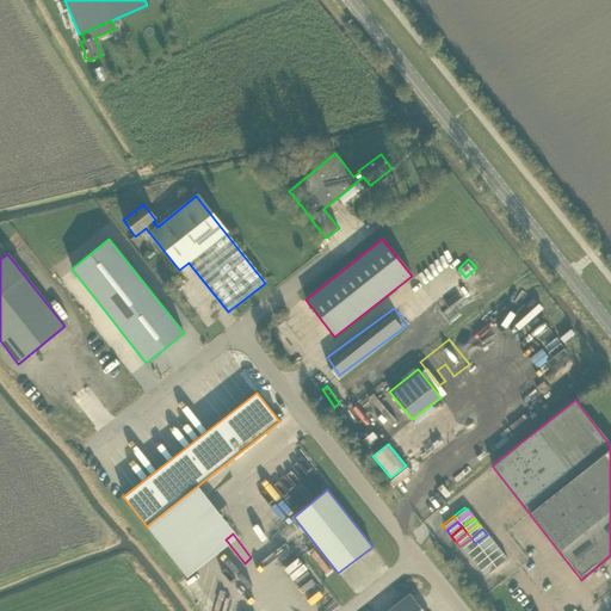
[(487,535),(475,543),(480,549),(492,541),(487,535)]
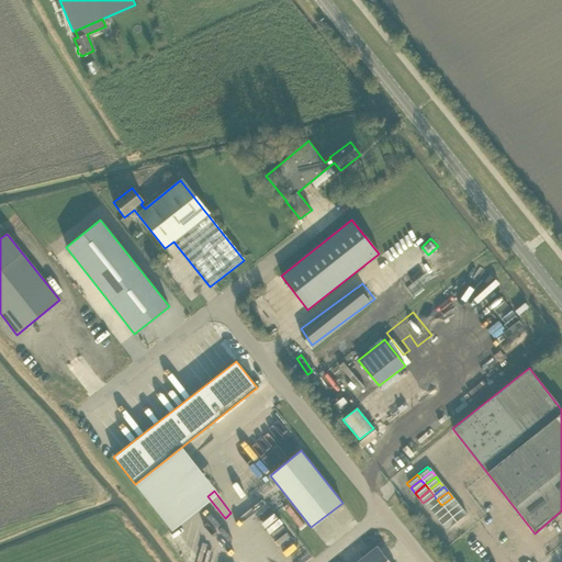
[(434,495),(423,503),(427,508),(437,499),(434,495)]
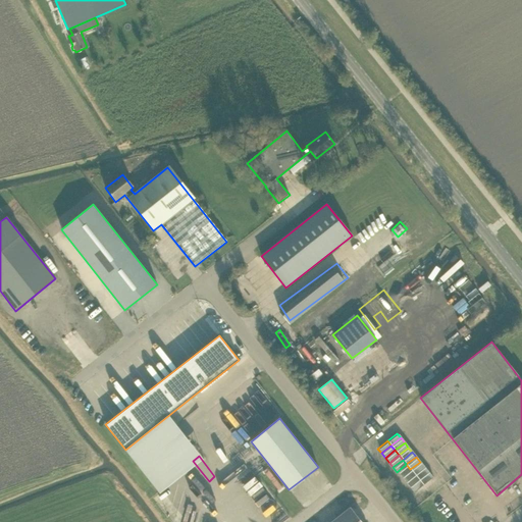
[(420,462),(410,469),(414,474),(423,466),(420,462)]
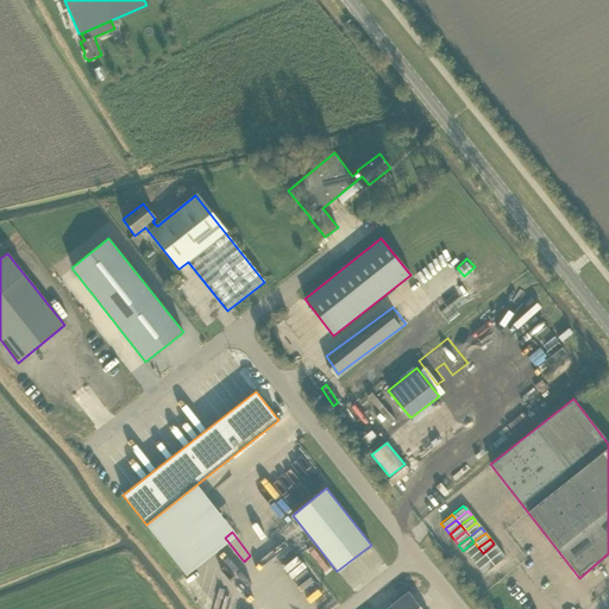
[(473,541),(463,551),(468,557),(478,547),(473,541)]
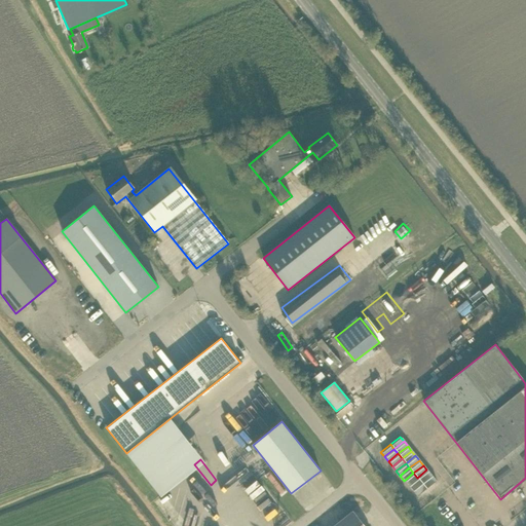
[(426,470),(417,478),(421,483),(430,475),(426,470)]
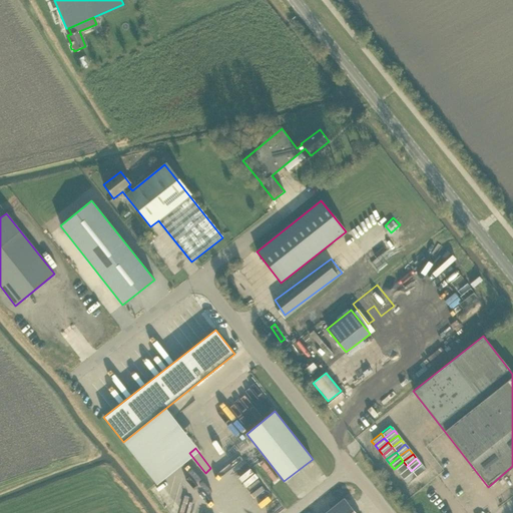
[(403,461),(394,469),(398,473),(407,466),(403,461)]
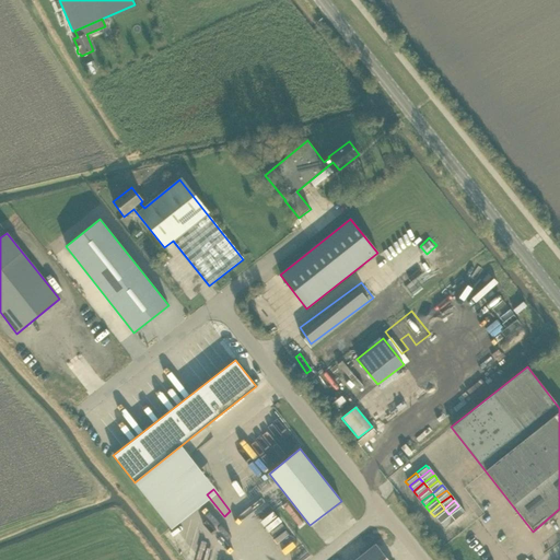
[(458,505),(448,514),(452,518),(463,511),(458,505)]
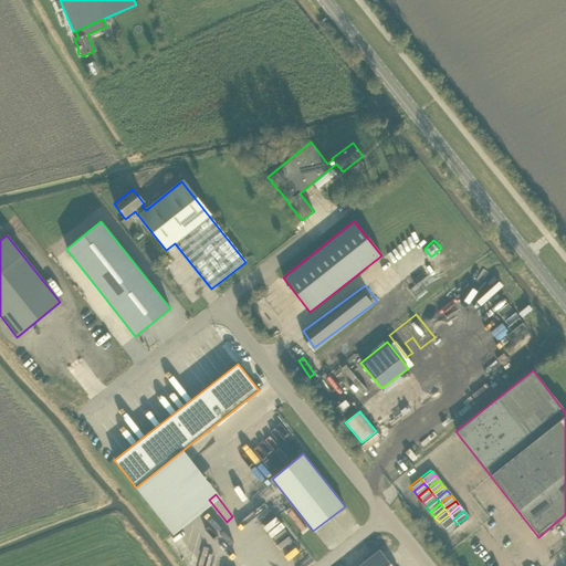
[(449,514),(439,522),(442,527),(453,520),(449,514)]
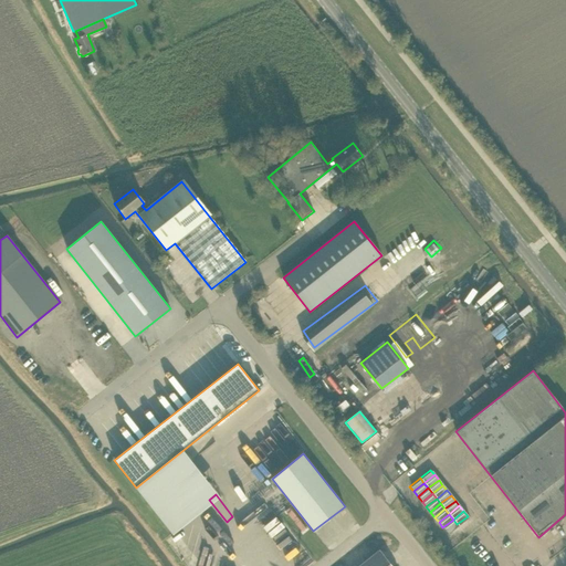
[(468,516),(457,524),(461,530),(472,521),(468,516)]
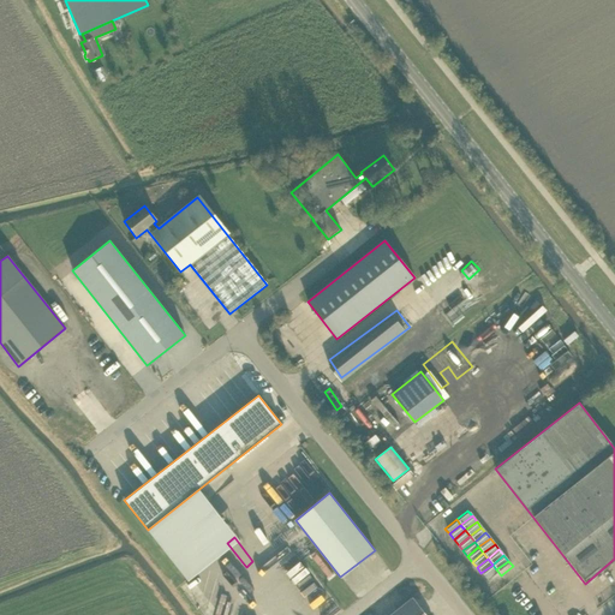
[(493,565),(481,573),(485,579),(496,569),(493,565)]
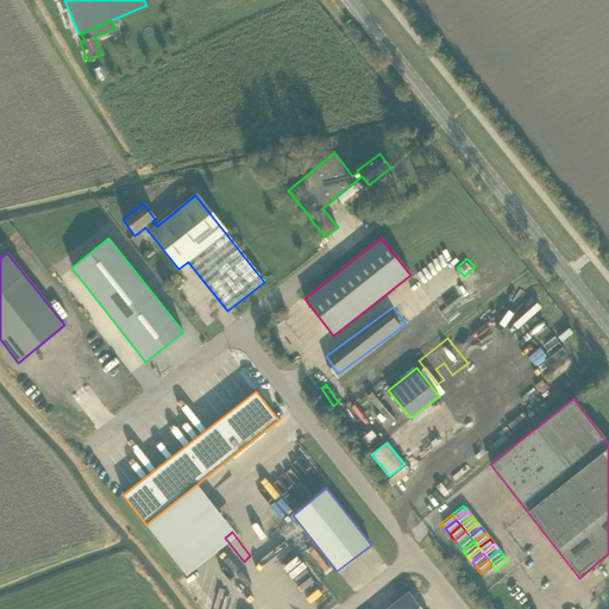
[(508,560),(496,570),(501,576),(512,566),(508,560)]
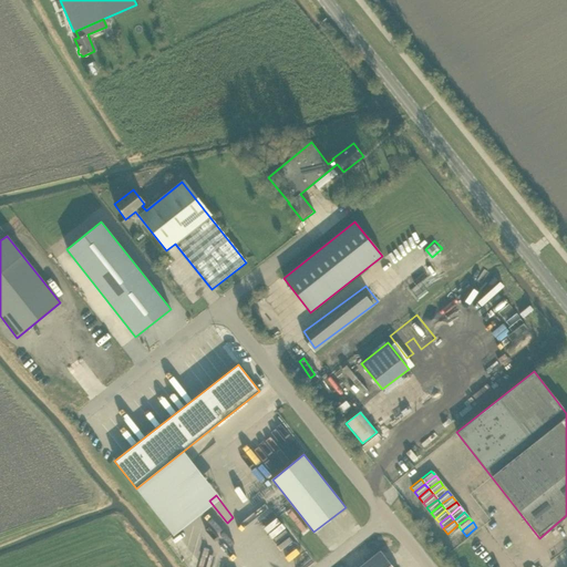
[(457,525),(447,534),(452,538),(462,531),(457,525)]
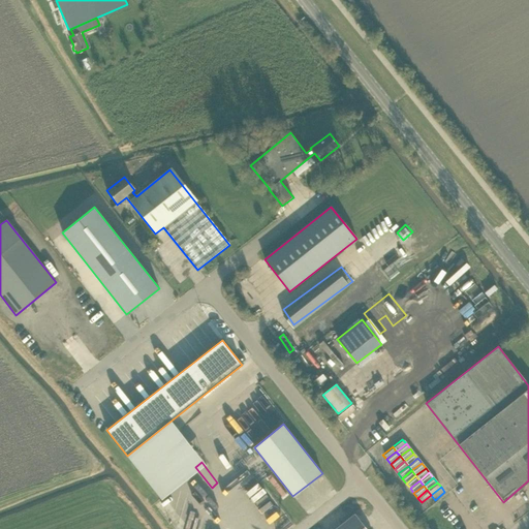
[(179,521),(184,493),(179,492),(174,520),(179,521)]
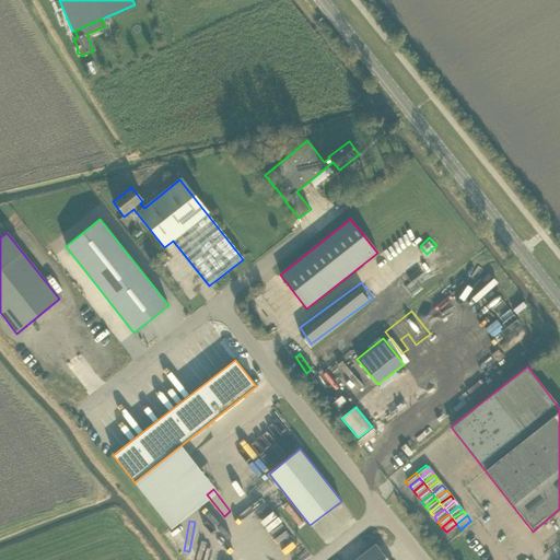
[(470,521),(461,529),(465,534),(475,526),(470,521)]
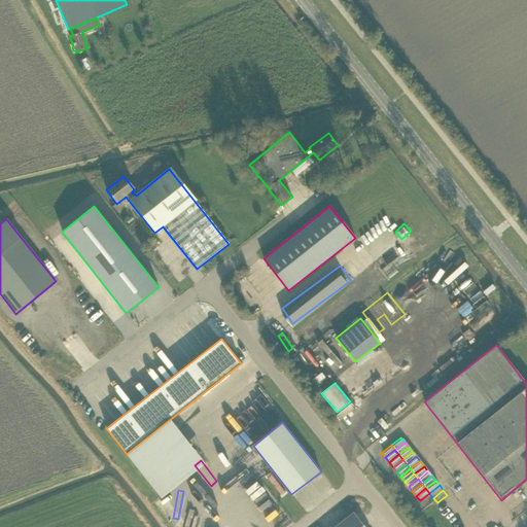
[(429,493),(420,500),(424,505),(433,498),(429,493)]
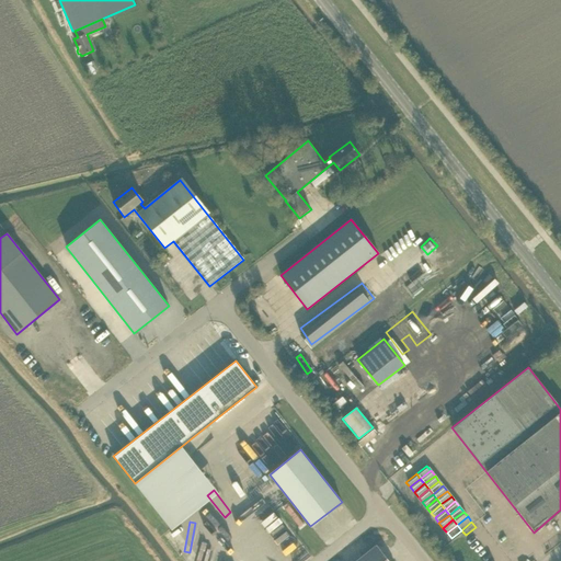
[(476,527),(466,535),(469,540),(480,531),(476,527)]
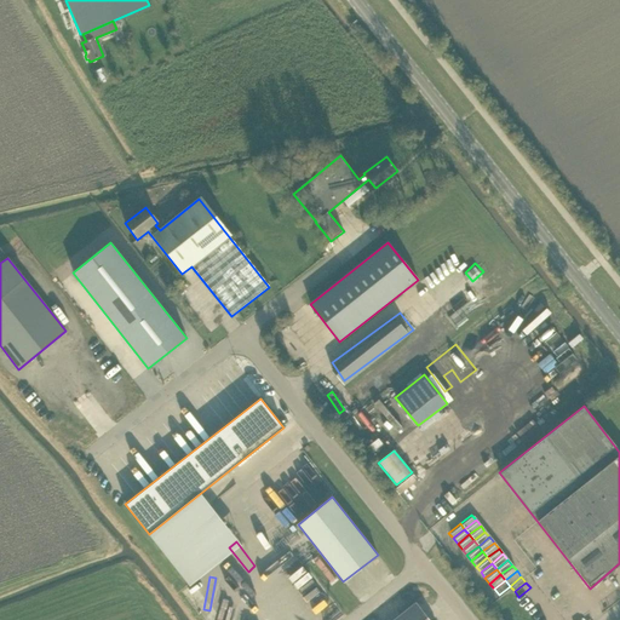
[(510,586),(499,595),(503,601),(515,591),(510,586)]
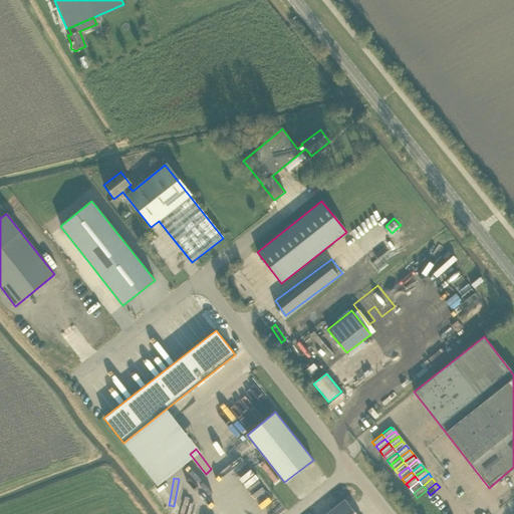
[(440,487),(430,495),(434,500),(444,492),(440,487)]
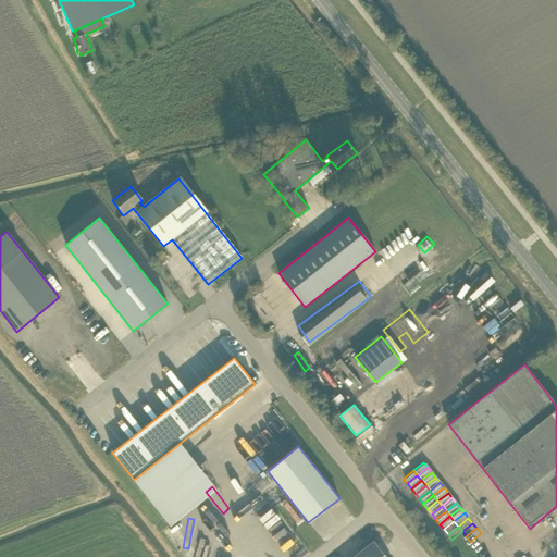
[(462,531),(452,540),(456,544),(466,536),(462,531)]
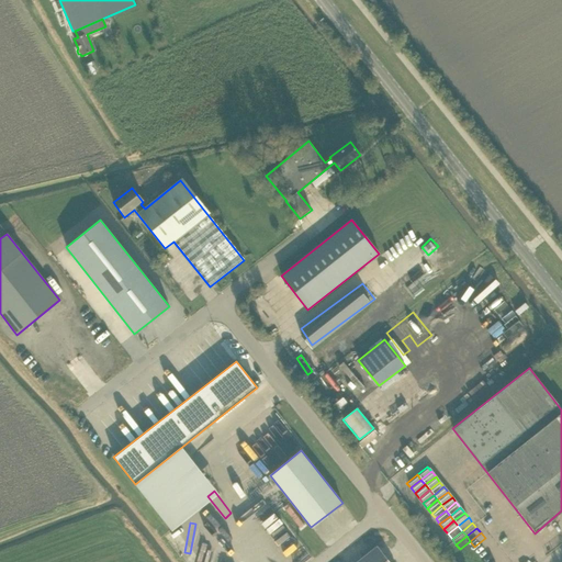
[(485,538),(474,547),(479,551),(489,543),(485,538)]
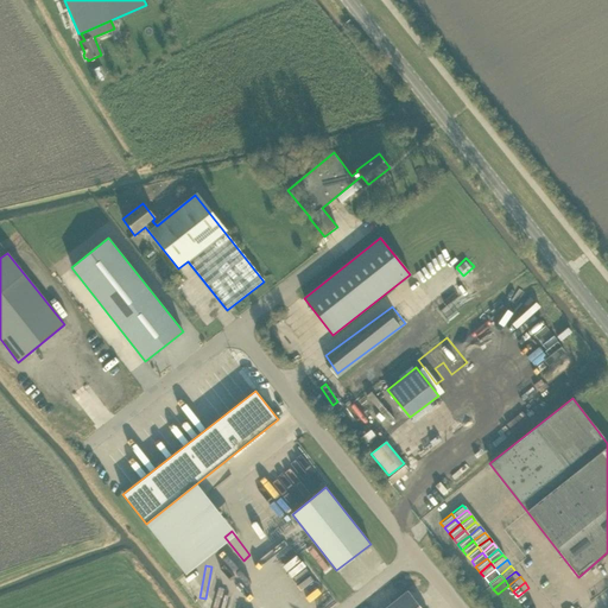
[(508,586),(498,594),(502,600),(513,591),(508,586)]
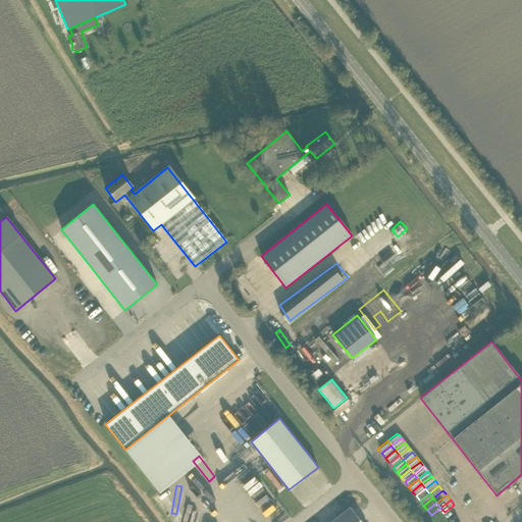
[(454,505),(445,512),(449,517),(458,510),(454,505)]
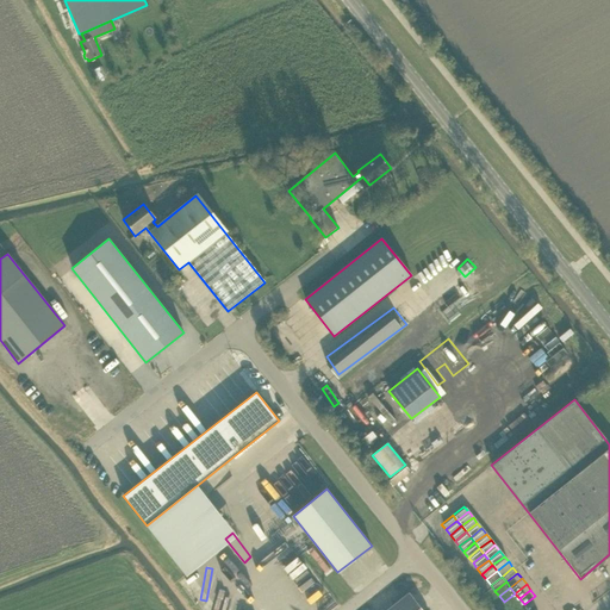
[(423,609),(409,592),(387,609),(423,609)]
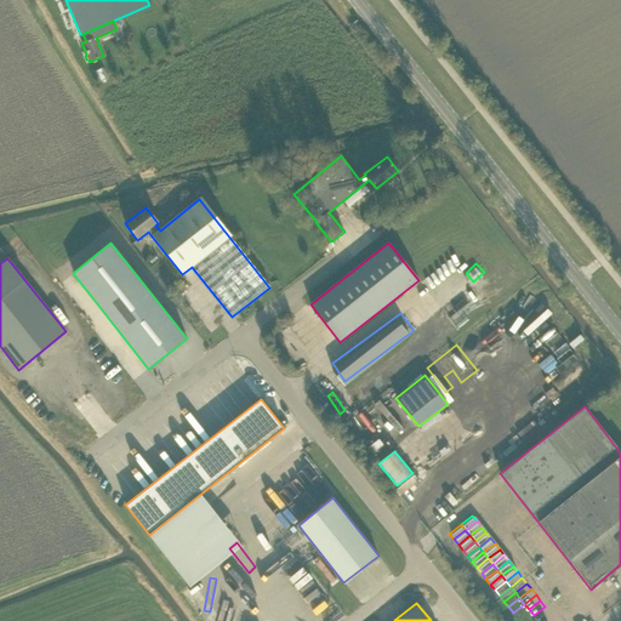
[(524,604),(513,613),(518,619),(529,609),(524,604)]
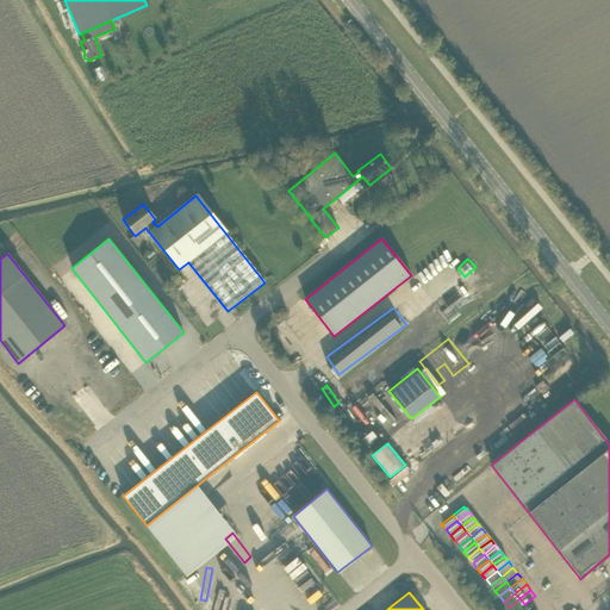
[(535,596),(524,604),(528,609),(540,601),(535,596)]
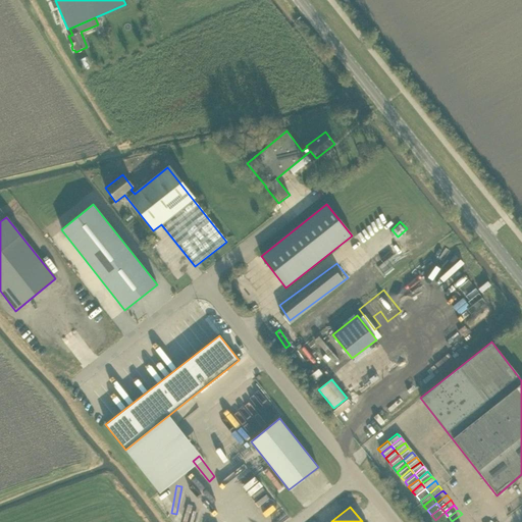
[(445,512),(435,520),(436,521),(441,521),(449,517),(445,512)]
